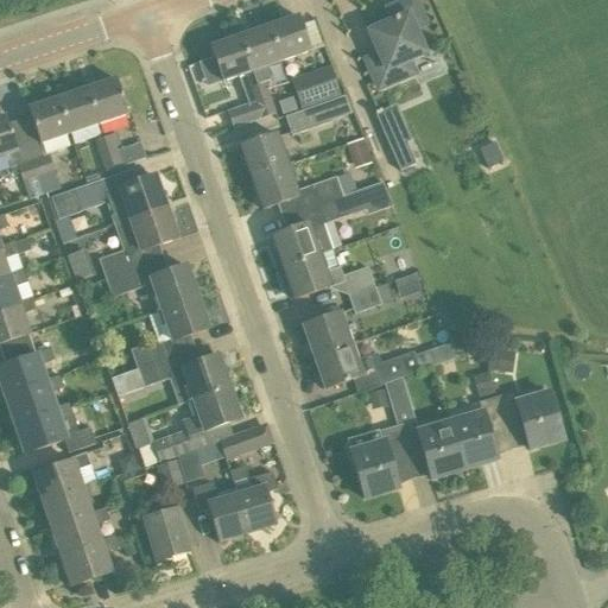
[(379,89),(416,73),(410,59),(423,54),(412,30),(425,24),(415,0),(409,0),(387,10),(393,23),(369,33),(379,56),(367,61),(379,89)]
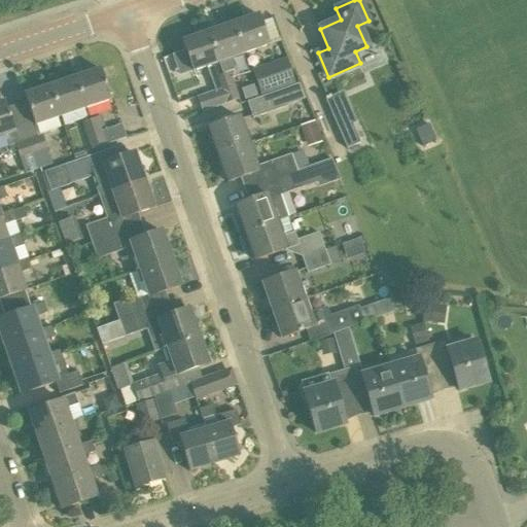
[(234,23),(244,54),(269,44),(257,14),(234,23)]
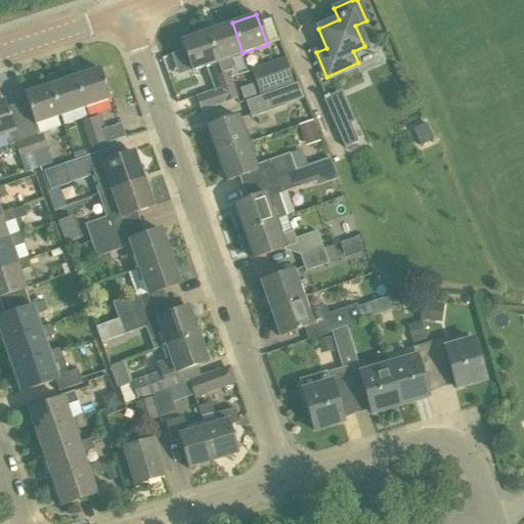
[(232,23),(206,32),(217,61),(221,74),(228,71),(232,70),(229,57),(243,53),(232,23)]
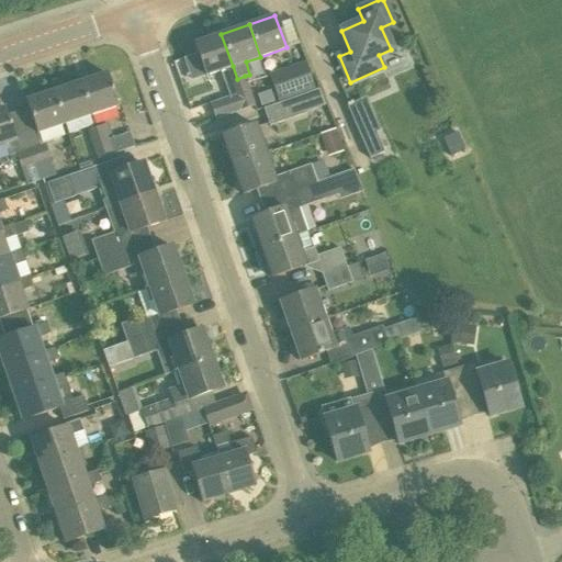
[(221,34),(193,43),(205,76),(220,70),(228,97),(209,103),(215,120),(239,111),(235,97),(243,94),(242,92),(249,89),(245,76),(237,79),(233,66),(221,34)]
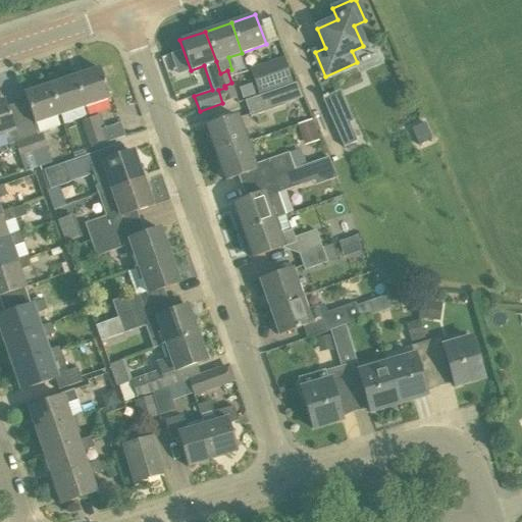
[(259,96),(294,84),(283,57),(249,68),(259,96)]
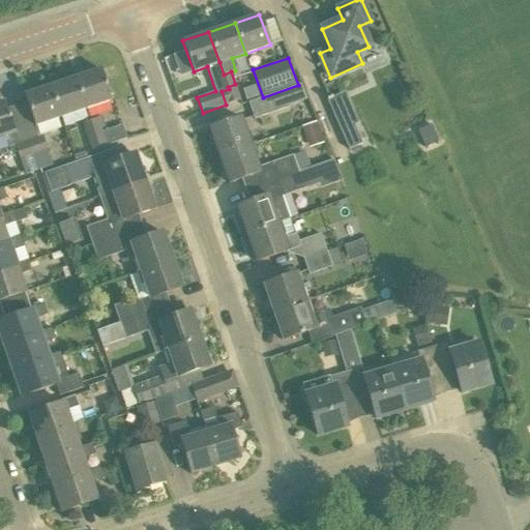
[(71,79),(82,110),(111,100),(100,68),(71,79)]
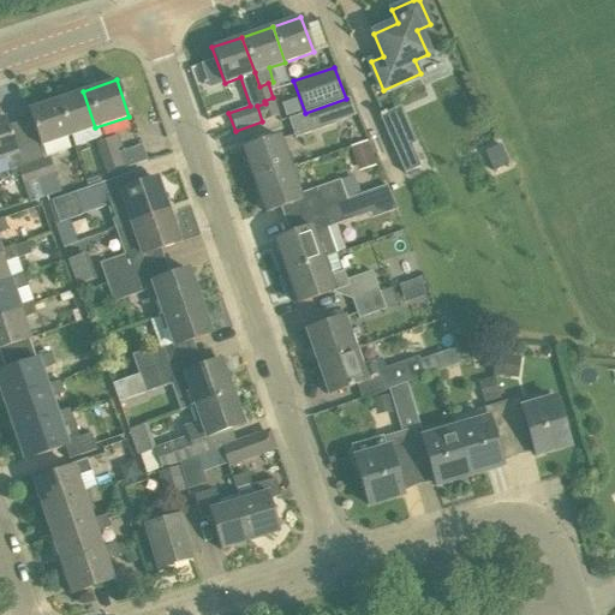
[(70,137),(95,127),(83,91),(57,100),(70,137)]
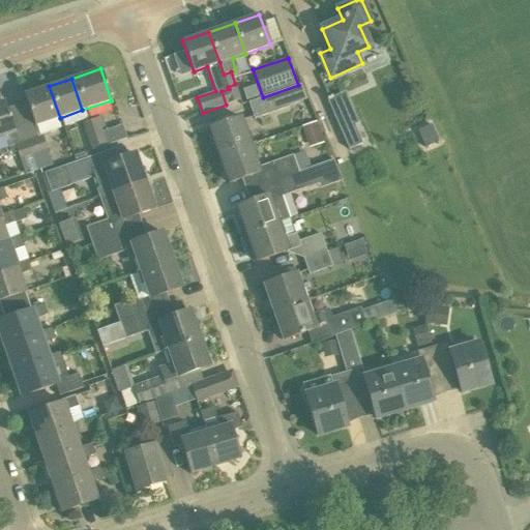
[(222,91),(226,105),(241,99),(235,84),(228,87),(229,89),(222,91)]
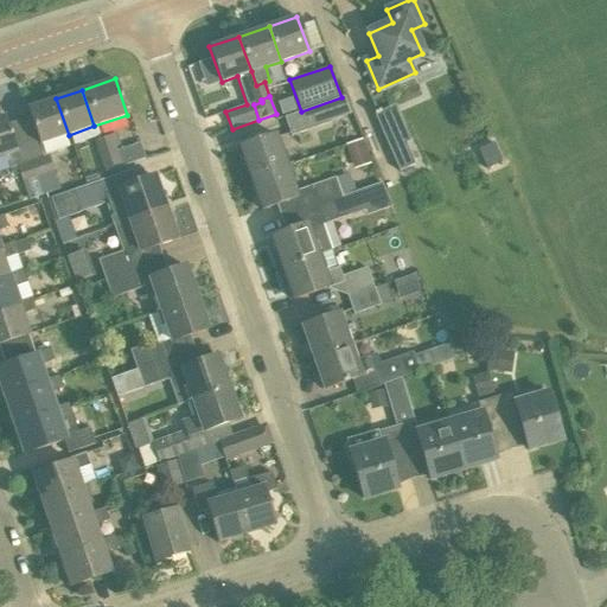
[(342,97),(301,112),(283,117),(291,136),(331,122),(331,121),(350,114),(344,96),(342,97)]
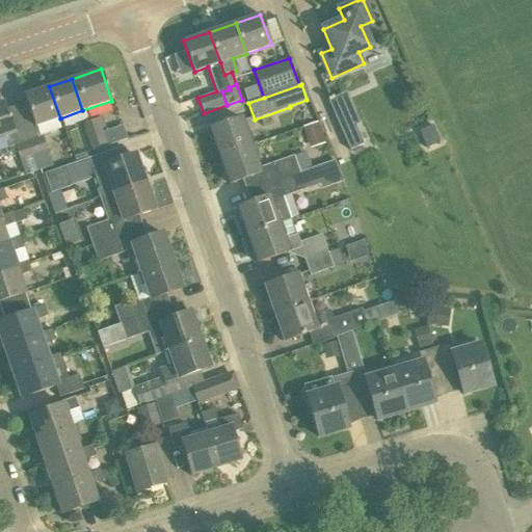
[(35,127),(60,118),(49,86),(24,96),(34,127),(25,130),(29,142),(27,142),(30,150),(32,149),(34,155),(33,156),(38,171),(41,170),(40,168),(52,164),(43,136),(38,138),(35,127)]
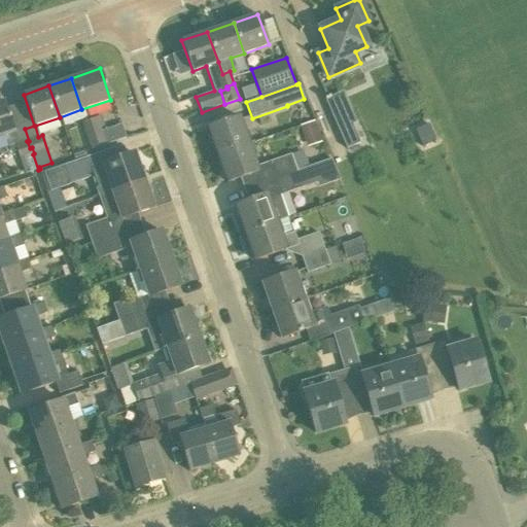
[(29,141),(25,129),(15,132),(5,101),(0,102),(0,137),(5,136),(11,153),(16,151),(24,174),(38,170),(33,154),(34,153),(32,147),(30,148),(27,141),(29,141)]
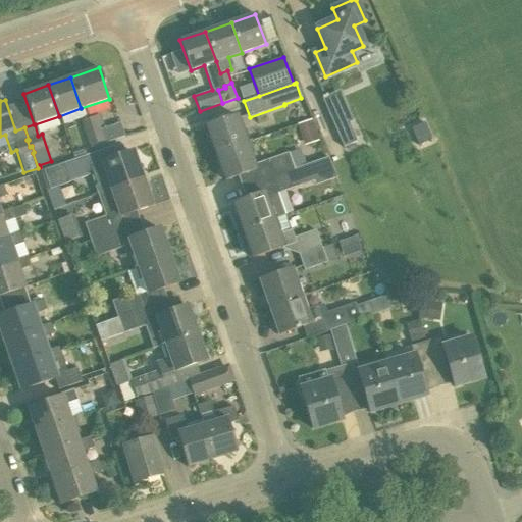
[(346,105),(328,113),(343,147),(356,141),(348,122),(353,120),(346,105)]
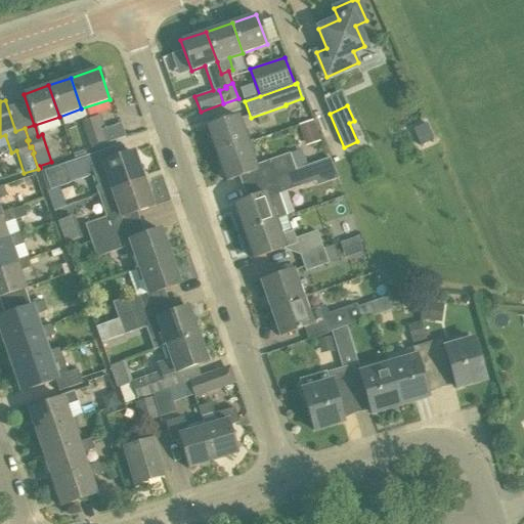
[(216,155),(248,143),(237,116),(206,127),(216,155)]
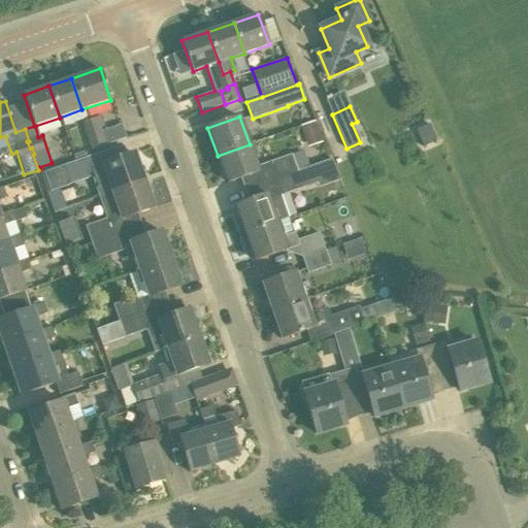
[(101,131),(97,118),(81,123),(91,151),(127,138),(122,124),(101,131)]
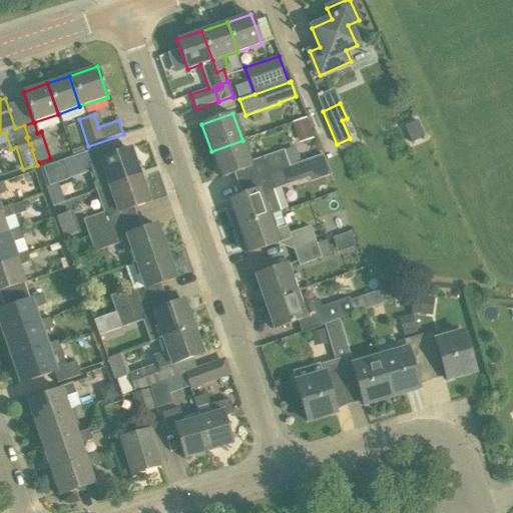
[(306,117),(292,122),(296,132),(310,127),(306,117)]
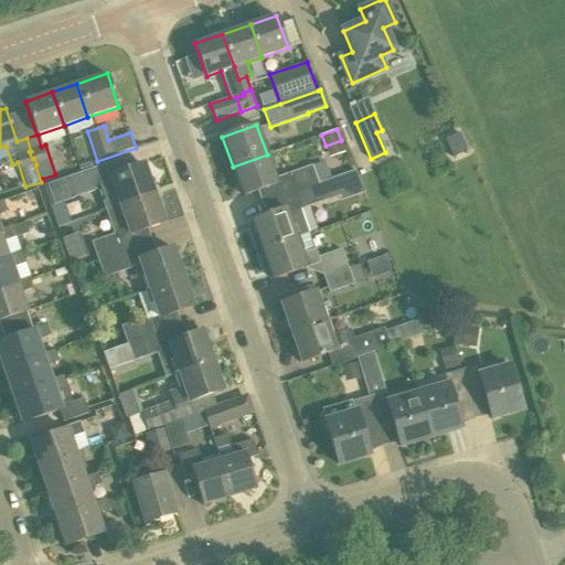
[(452,157),(466,151),(458,134),(445,139),(452,157)]
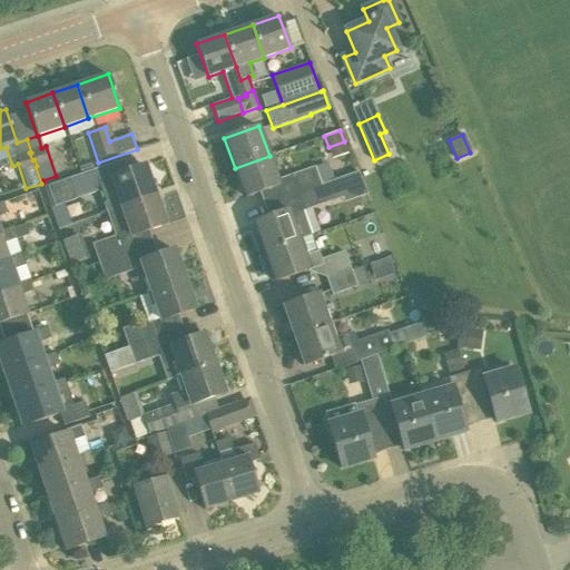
[(269,156),(235,168),(245,197),(259,193),(264,205),(321,185),(315,169),(314,167),(277,179),(269,156)]
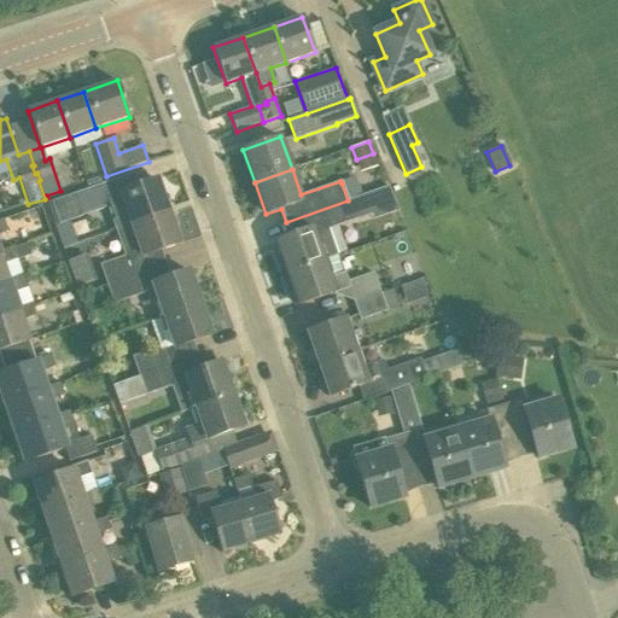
[(115,231),(169,211),(157,179),(139,185),(135,173),(56,200),(51,202),(59,225),(108,208),(115,231)]
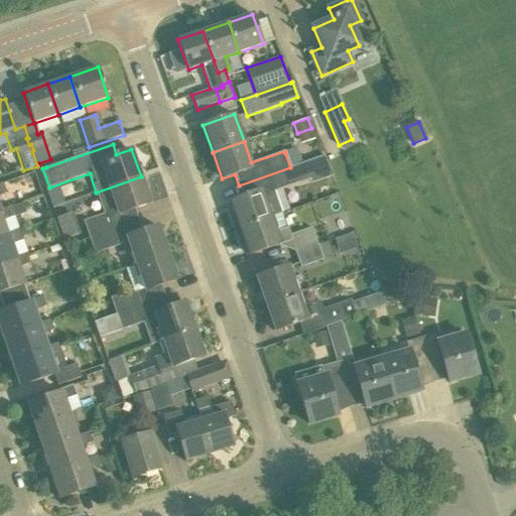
[(301,163),(290,167),(295,183),(309,178),(304,162),(301,163)]
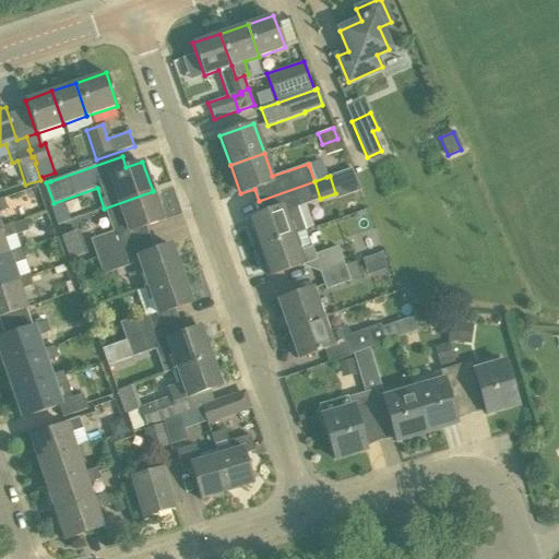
[(263,213),(249,217),(260,247),(306,230),(297,207),(320,199),(314,181),(259,201),(263,213)]
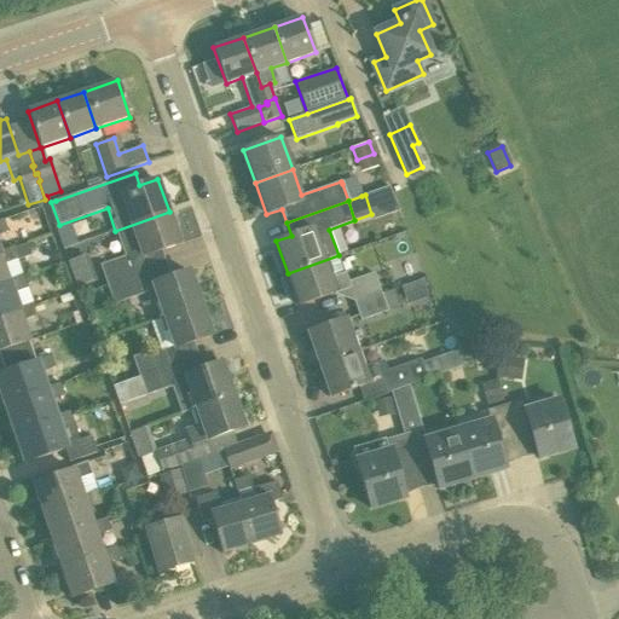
[(106,285),(166,264),(162,252),(180,244),(169,212),(115,231),(125,256),(99,265),(106,285)]
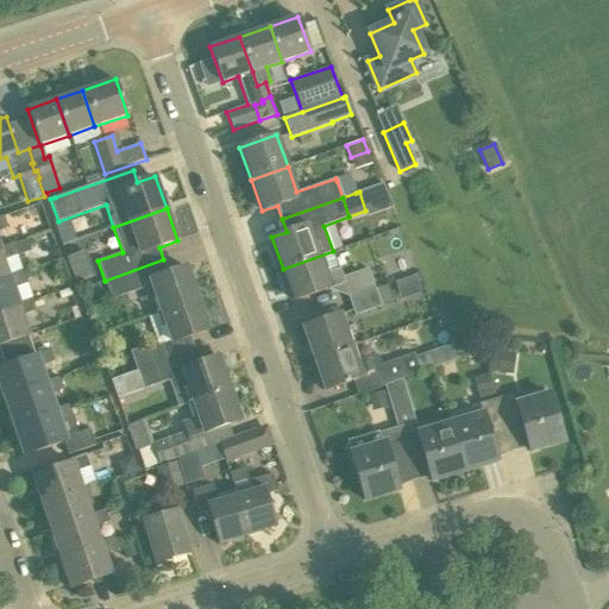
[(0,251),(0,282),(10,280),(8,275),(4,261),(17,256),(12,242),(0,246),(0,250),(0,251)]
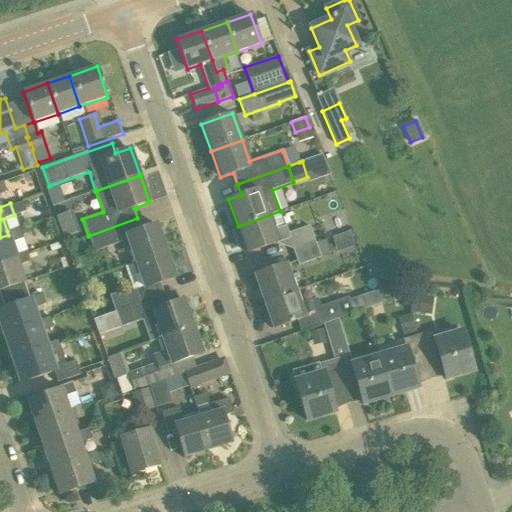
[(64,238),(79,232),(72,210),(57,216),(64,238)]
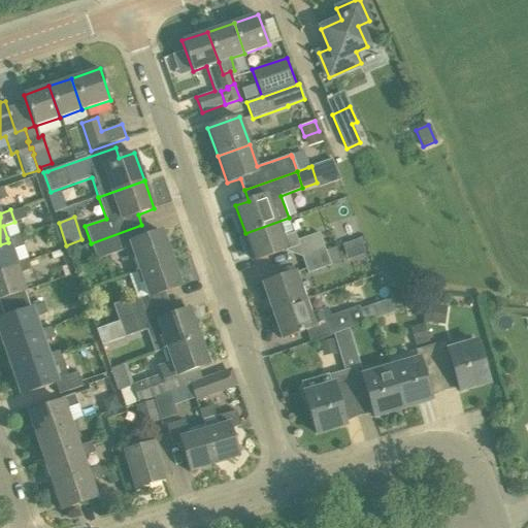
[(297,245),(301,257),(325,249),(319,232),(296,240),(289,218),(245,233),(255,261),(287,250),(297,245)]
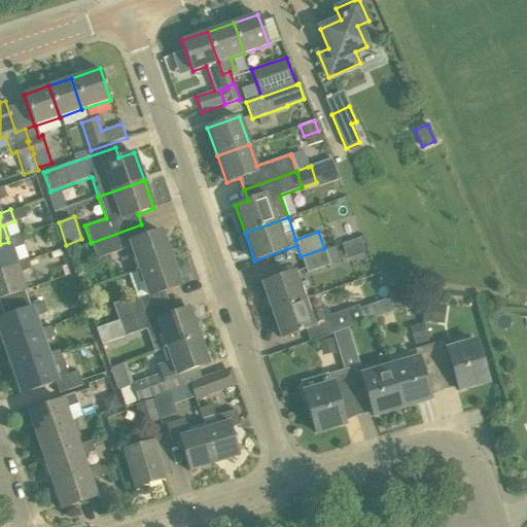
[(139,270),(171,258),(162,231),(145,236),(141,224),(91,243),(97,259),(125,249),(124,246),(130,243),(139,270)]
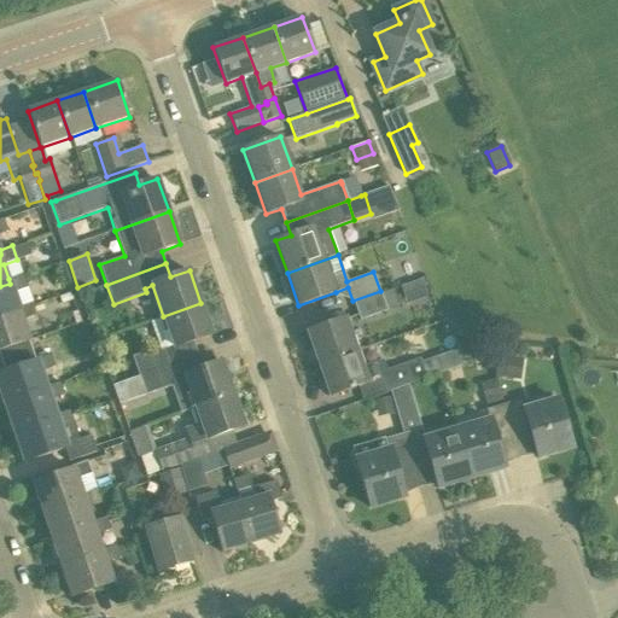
[(22,274),(9,279),(10,284),(0,286),(0,318),(19,312),(18,308),(33,303),(22,274)]
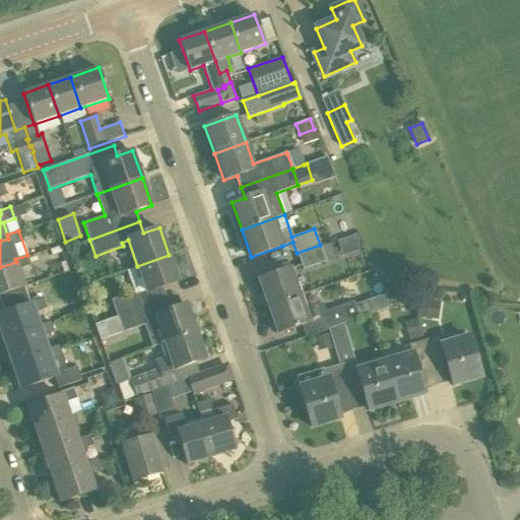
[(320,245),(297,253),(303,269),(335,258),(330,243),(320,247),(320,245)]
